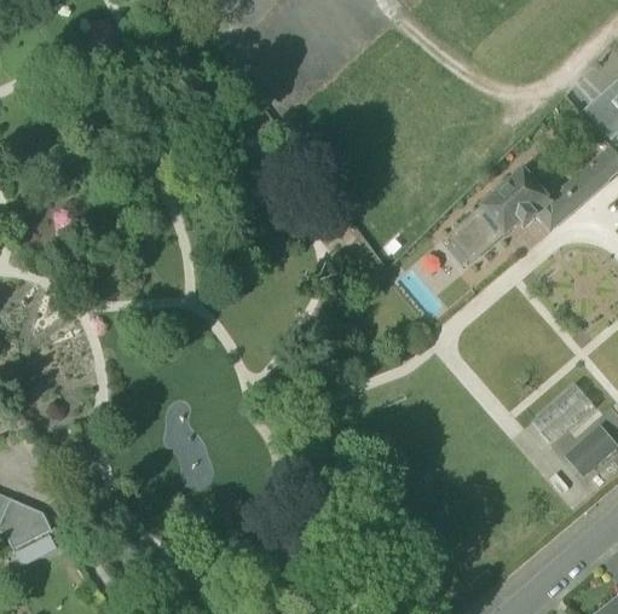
[(617,134),(617,104),(614,100),(617,98),(617,96),(610,86),(584,108),(612,138),(617,134)]
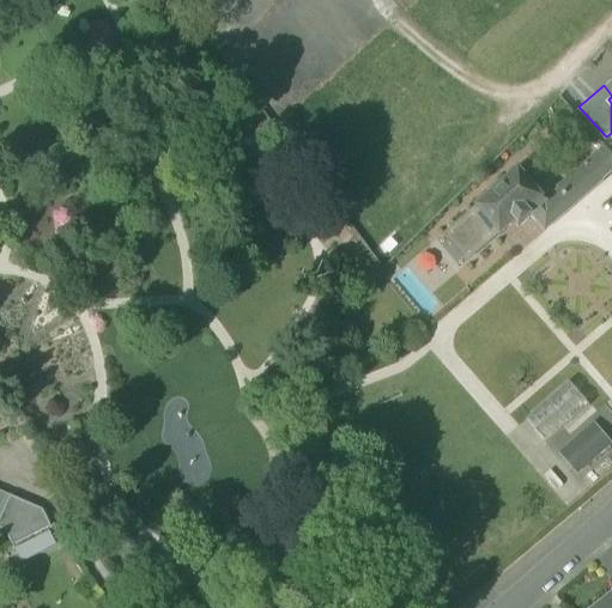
[(611,151),(607,146),(589,162),(603,177),(611,169),(611,151)]
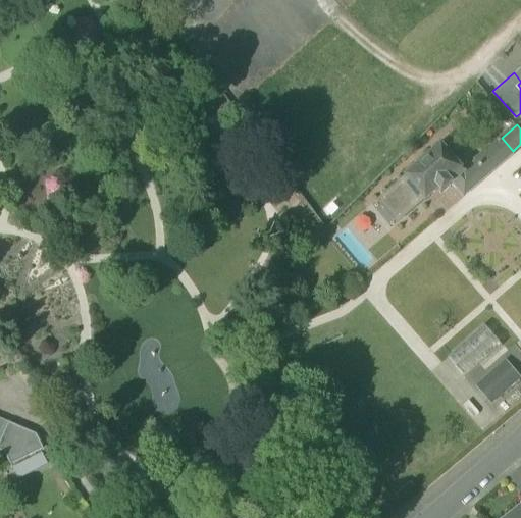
[(502,138),(463,170),(464,171),(453,182),(464,195),(514,152),(513,151),(502,138)]
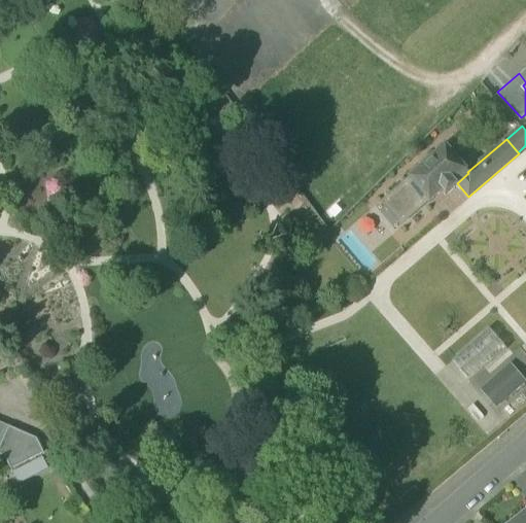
[(409,176),(411,178),(386,199),(404,219),(428,199),(429,200),(443,189),(446,193),(457,183),(468,173),(467,172),(465,169),(466,169),(446,145),(409,176)]
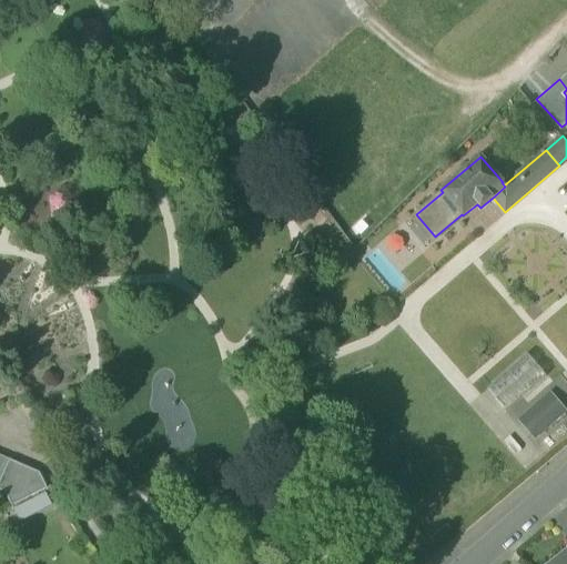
[(487,386),(507,409),(546,374),(527,352),(487,386)]
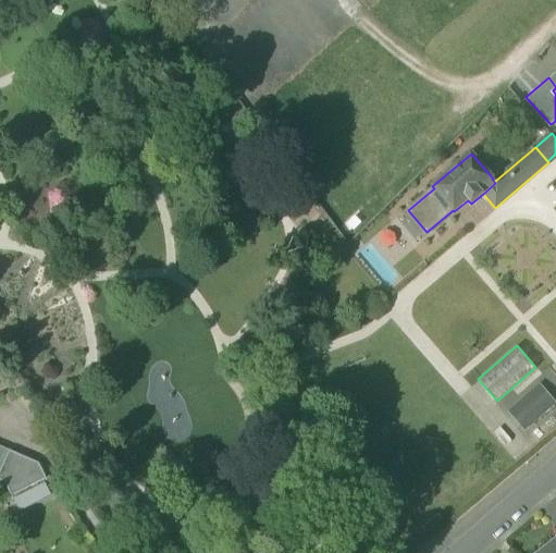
[(511,410),(524,427),(555,401),(541,384),(511,410)]
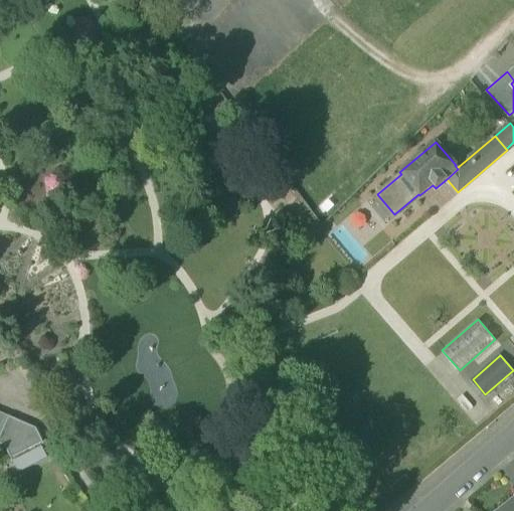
[(0,434),(9,414),(0,410),(0,434)]
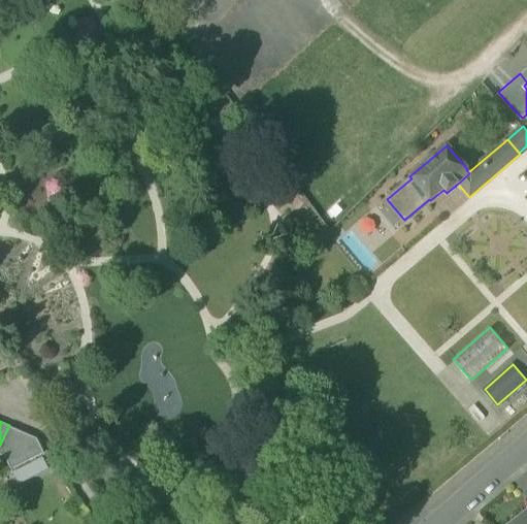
[(37,437),(9,425),(0,445),(0,454),(5,456),(11,467),(44,450),(37,437)]
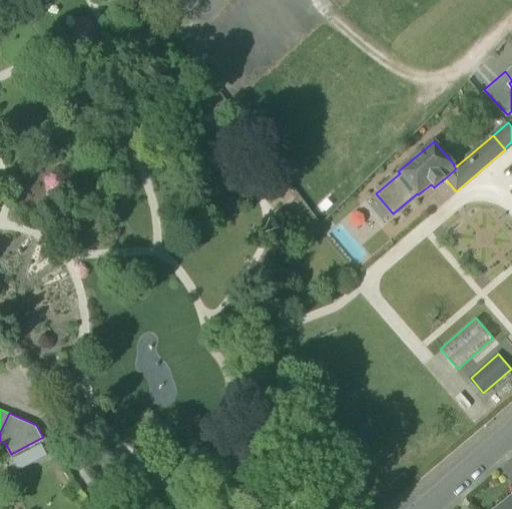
[(511,497),(497,508),(511,508),(511,497)]
